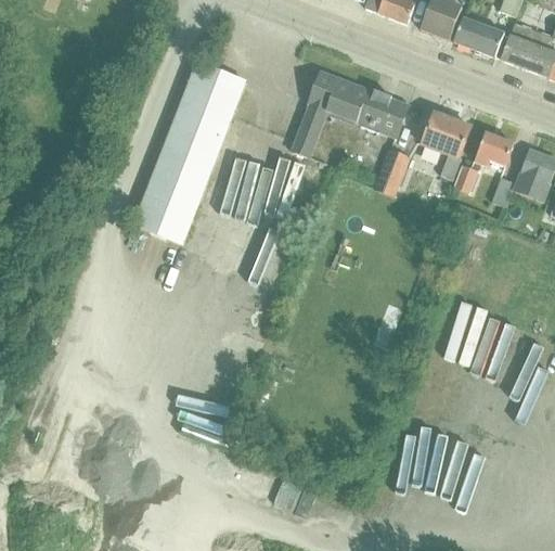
[(369,0),(366,8),(408,23),(416,0),(369,0)]
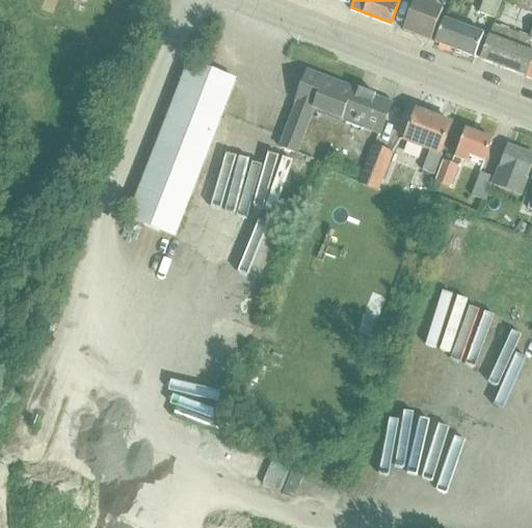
[(415,0),(404,28),(431,38),(443,5),(429,0),(415,0)]
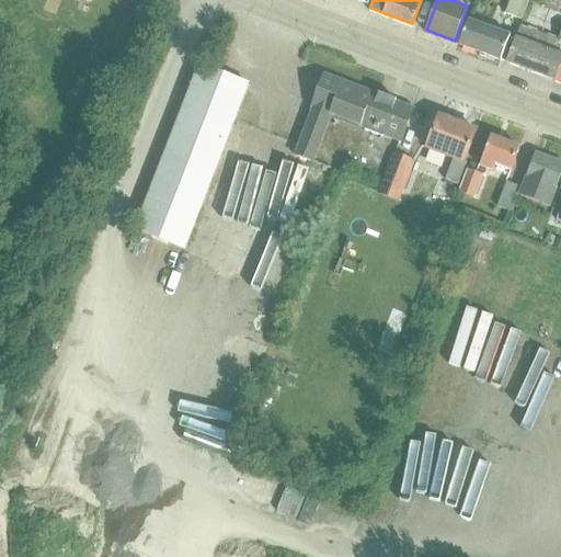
[(507,0),(504,10),(517,15),(523,0),(507,0)]
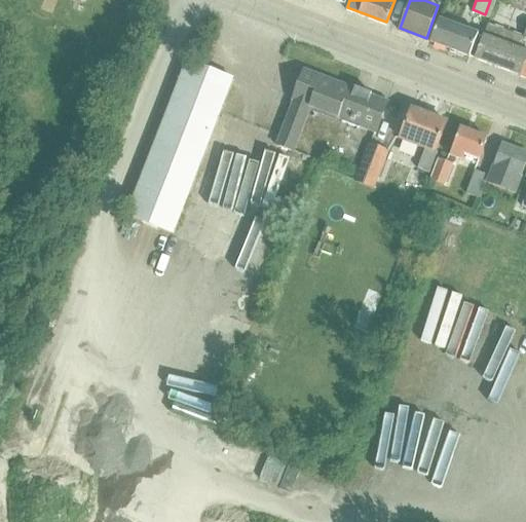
[(439,16),(430,39),(470,53),(479,31),(439,16)]
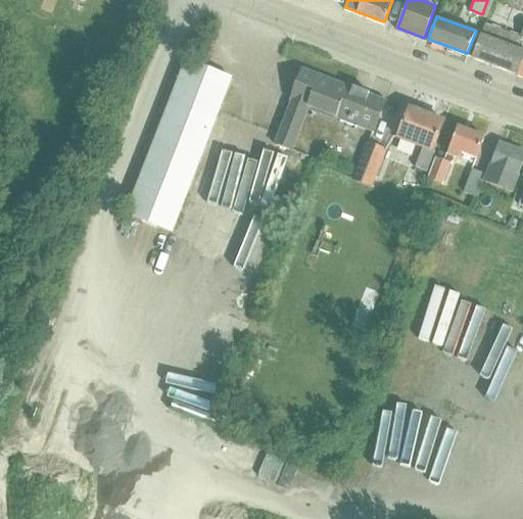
[(515,72),(522,51),(522,28),(521,34),(485,20),(473,56),(515,72)]
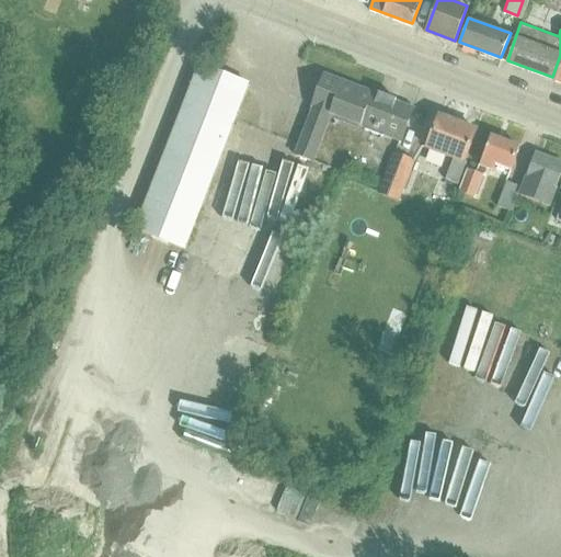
[(199,63),(135,227),(185,246),(249,82),(199,63)]
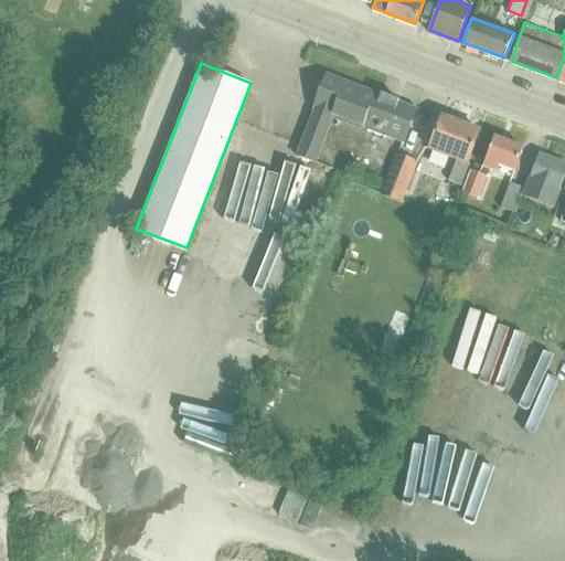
[(328,72),(298,155),(317,161),(333,116),(404,141),(417,105),(328,72)]
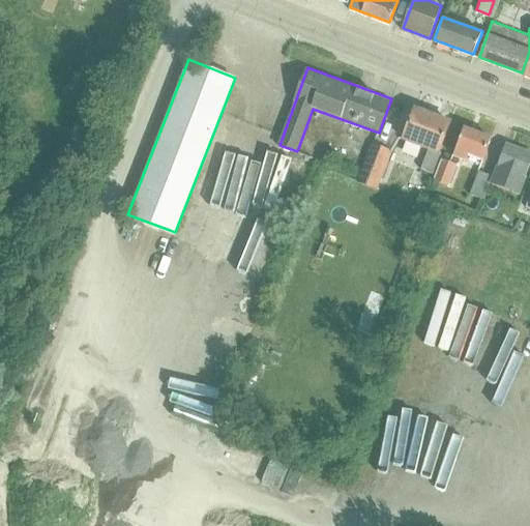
[(415,108),(404,138),(428,147),(420,168),(431,172),(432,168),(450,121),(415,108)]
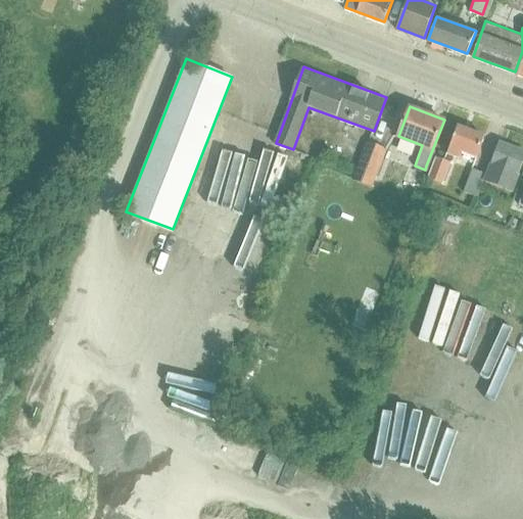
[(484,135),(459,125),(448,152),(460,157),(463,151),(477,156),(484,135)]
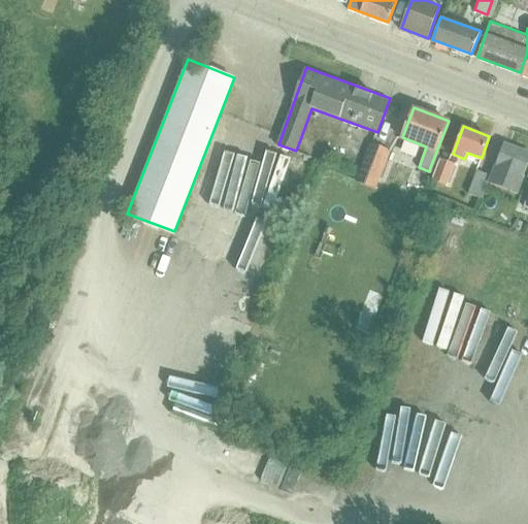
[(370,141),(357,178),(374,186),(389,149),(370,141)]
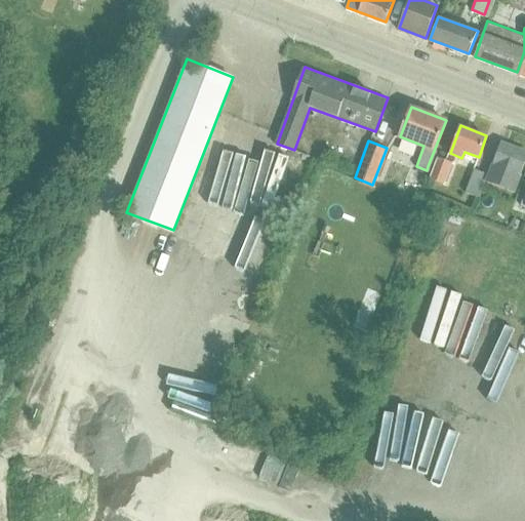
[(524,161),(524,150),(502,142),(487,179),(514,190),(524,161)]
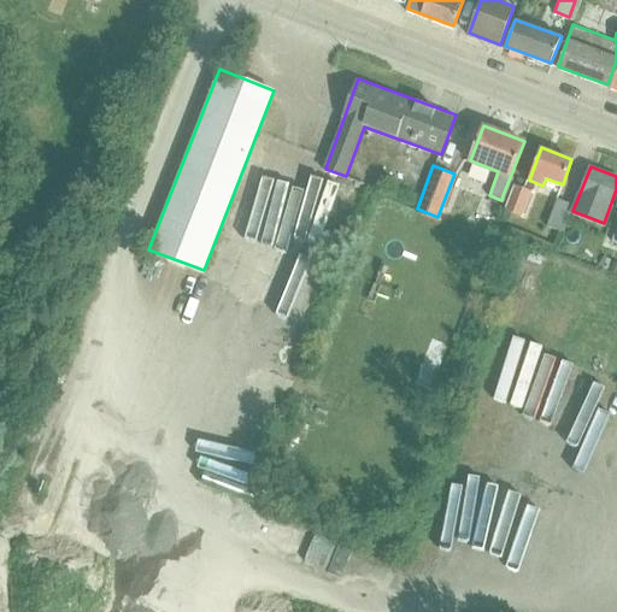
[(516,183),(507,209),(522,213),(532,189),(516,183)]
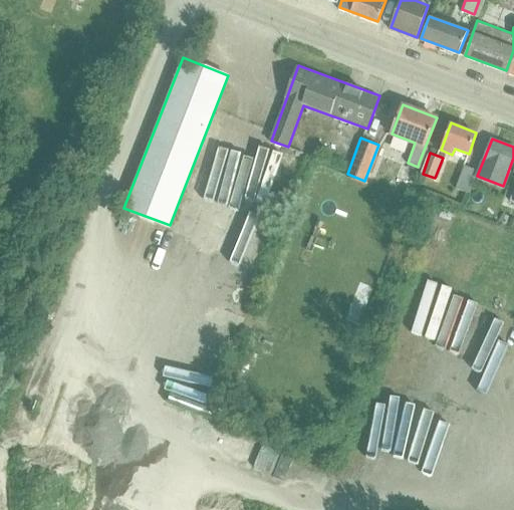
[(465,164),(456,187),(469,191),(477,168),(465,164)]
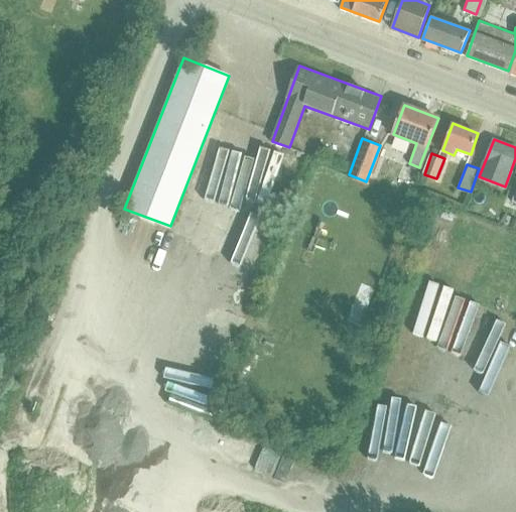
[(265,443),(259,468),(279,473),(285,449),(265,443)]
